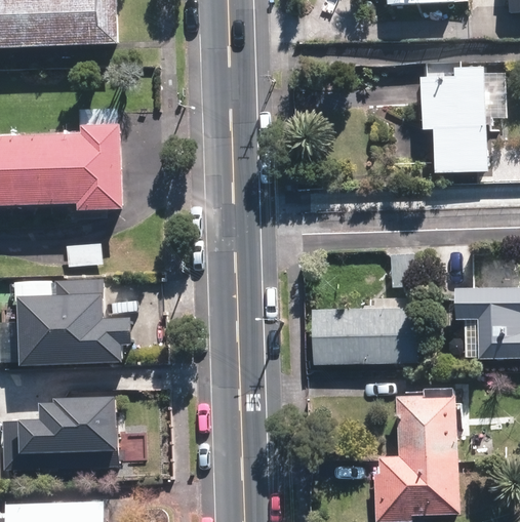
[(0,47),(122,44),(119,0),(0,0),(0,47)]
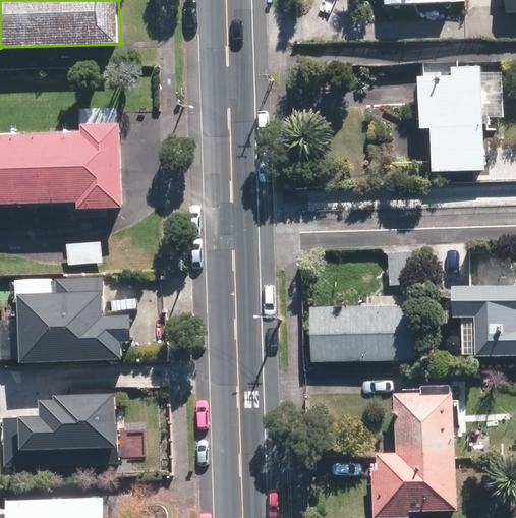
[(515,0),(497,0),(498,11),(515,10),(515,0)]
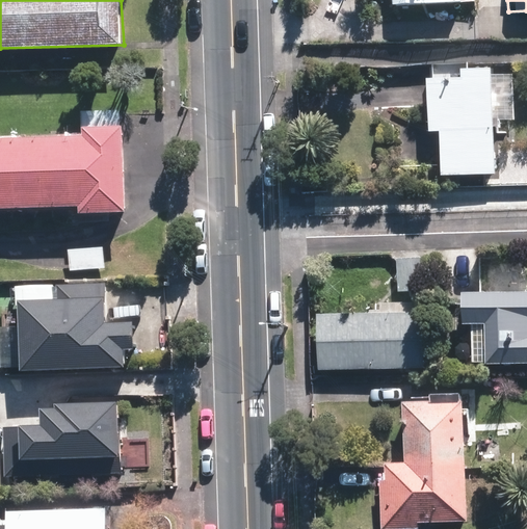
[(492,170),(491,63),(462,64),(462,74),(427,75),(427,128),(438,128),(438,172),(492,170)]
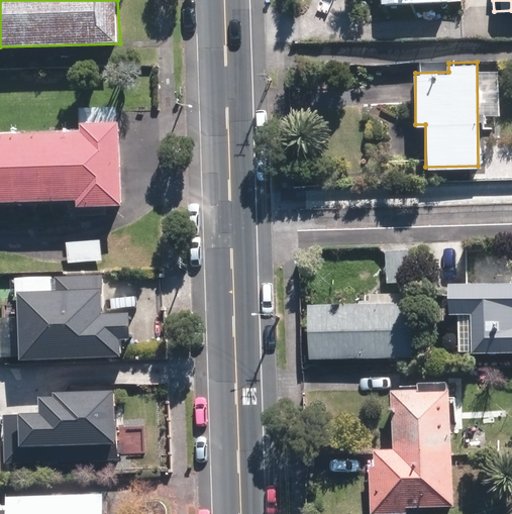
[(81,207),(126,206),(123,122),(116,122),(115,107),(78,108),(78,131),(0,133),(0,202),(80,200),(81,207)]
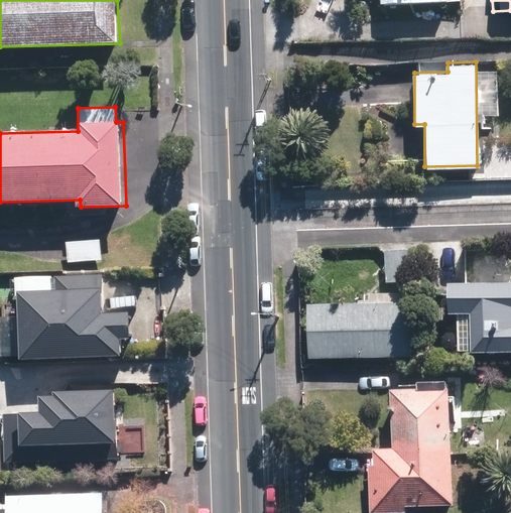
[(99,261),(98,240),(64,243),(66,263),(99,261)]
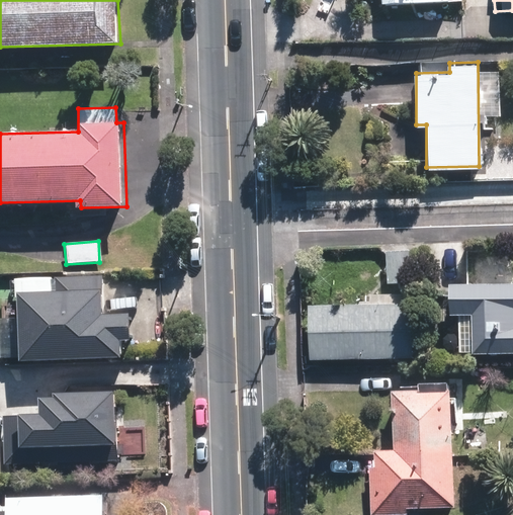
[(12,296),(14,363),(113,360),(112,343),(123,342),(122,317),(97,318),(96,278),(51,280),(51,295),(12,296)]
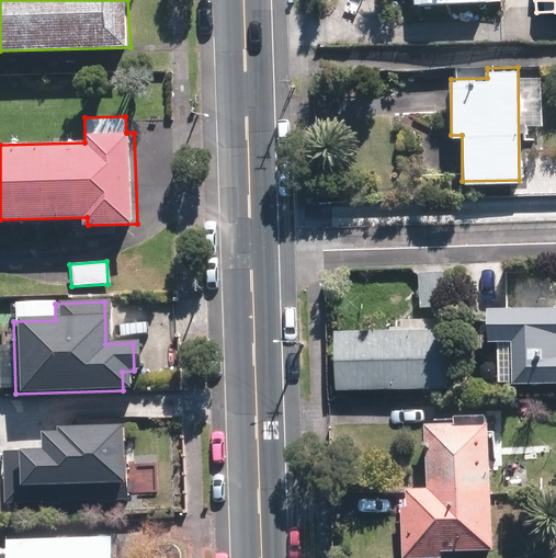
[(555,308),(488,309),(489,343),(511,342),(511,384),(555,383),(555,308)]
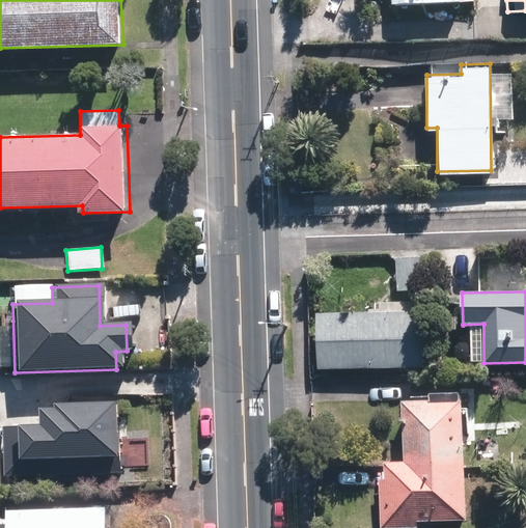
[(315,368),(424,367),(423,310),(314,312),(315,368)]
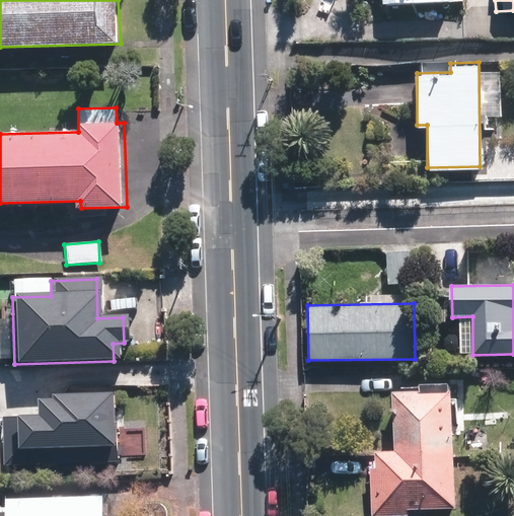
[(453,508),(451,391),(391,392),(393,450),(373,450),(374,467),(366,467),(367,515),(405,515),(405,510),(453,508)]
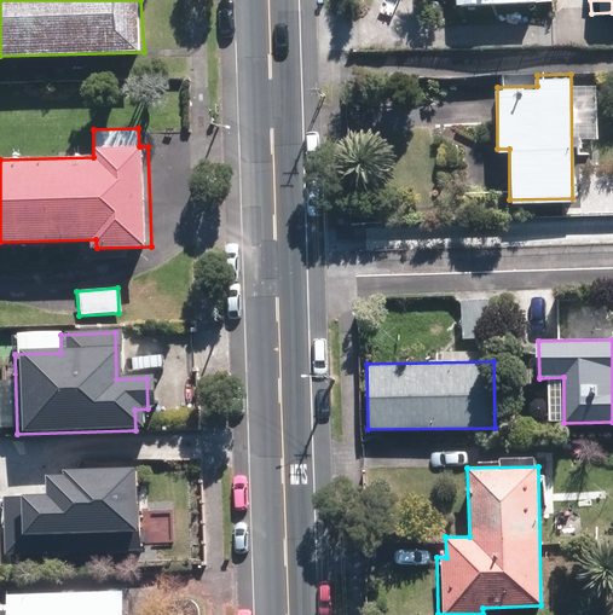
[(0,528),(1,557),(133,552),(129,473),(57,475),(57,479),(40,479),(41,499),(0,500),(0,528)]
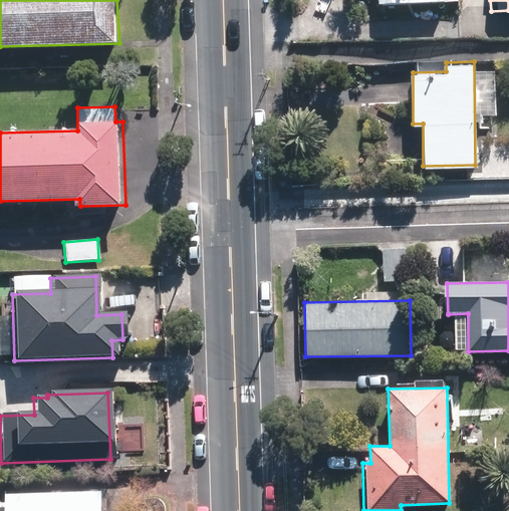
[(98,510),(98,495),(2,497),(2,505),(0,505),(0,510),(98,510)]
